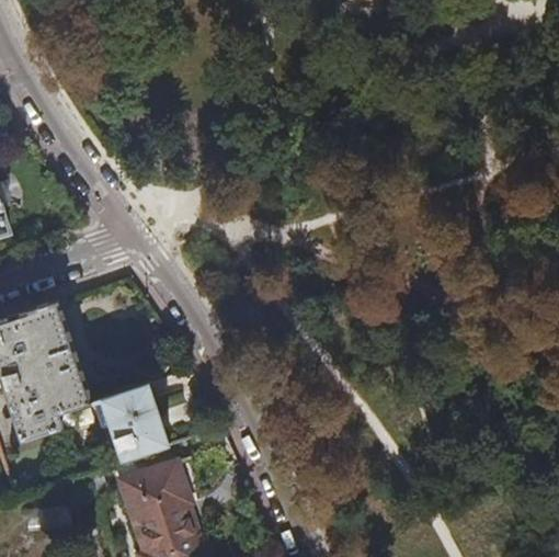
[(8,319),(0,321),(0,390),(3,399),(1,400),(3,409),(6,408),(10,420),(2,422),(10,447),(59,430),(56,417),(90,405),(56,304),(8,319)]
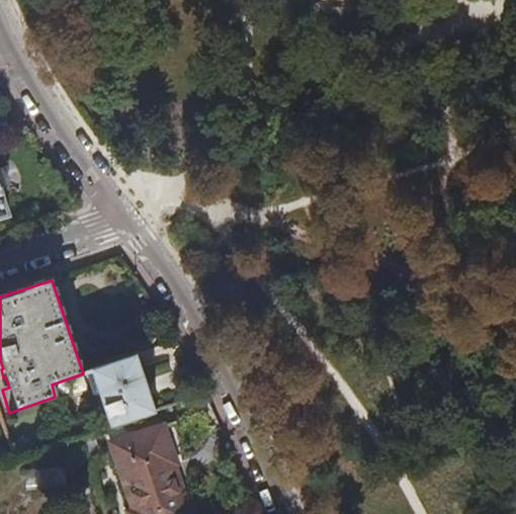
[(126,358),(90,371),(110,429),(155,414),(150,397),(145,398),(139,377),(134,379),(126,358)]
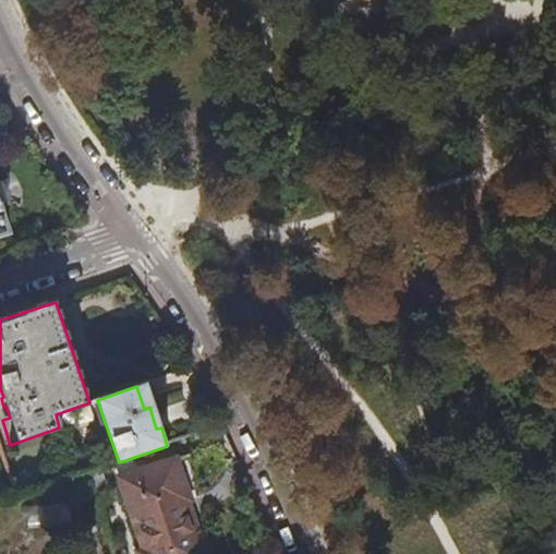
[(202,501),(186,458),(118,481),(142,553),(197,553),(182,507),(202,501)]
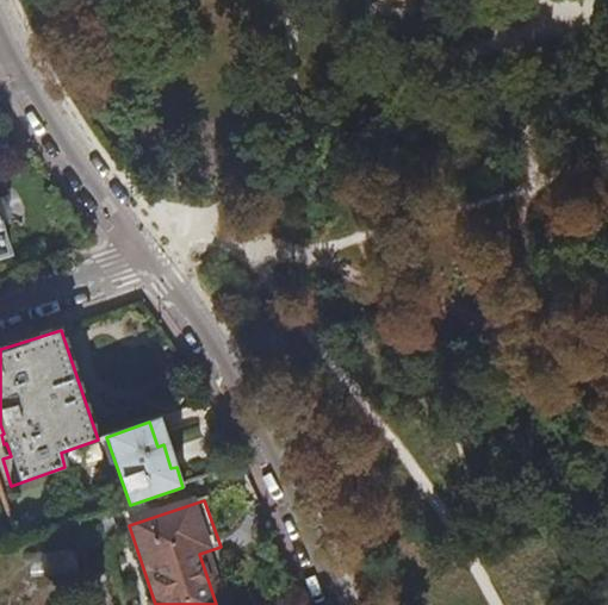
[(90,518),(101,515),(98,501),(86,506),(90,518)]
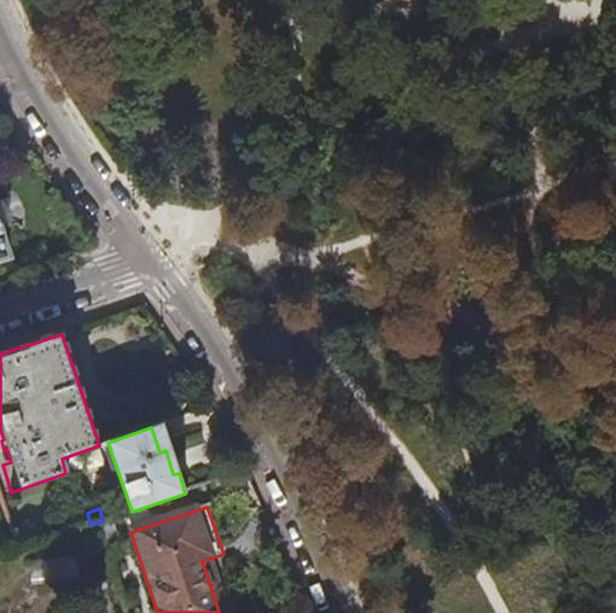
[(27,566),(27,584),(71,582),(70,565),(27,566)]
